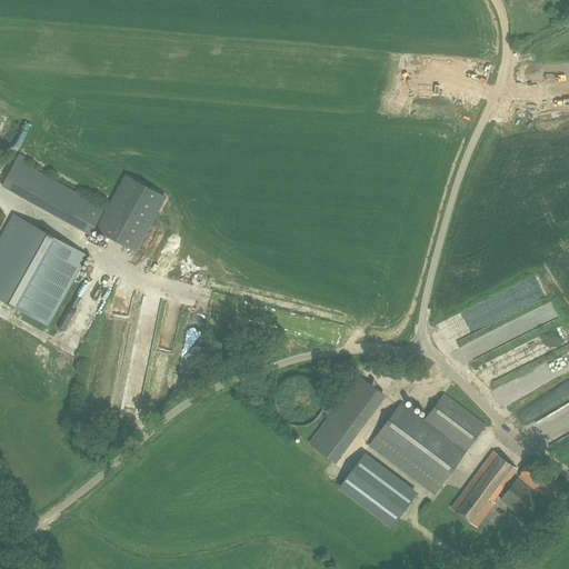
[(106,209),(86,198),(17,160),(3,186),(71,223),(91,235),(106,209)]
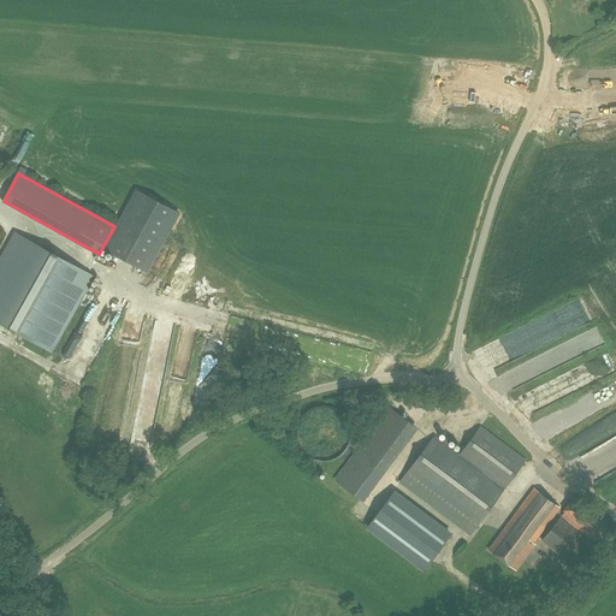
[(105,249),(128,261),(147,272),(178,213),(136,190),(119,221),(105,249)]
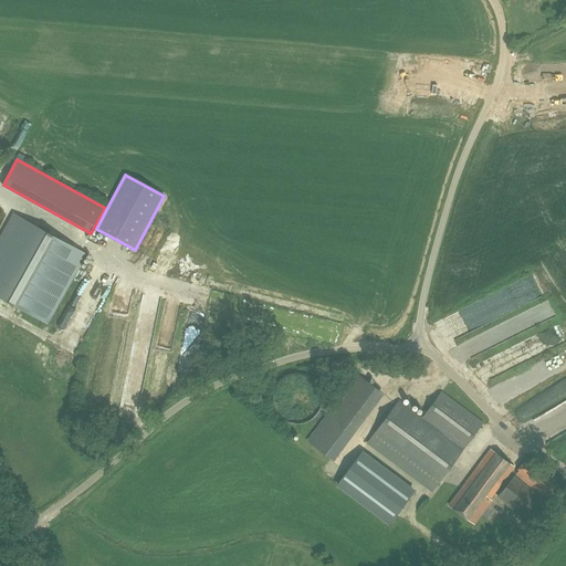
[(0,295),(46,322),(65,287),(85,253),(16,215),(0,242),(0,295)]
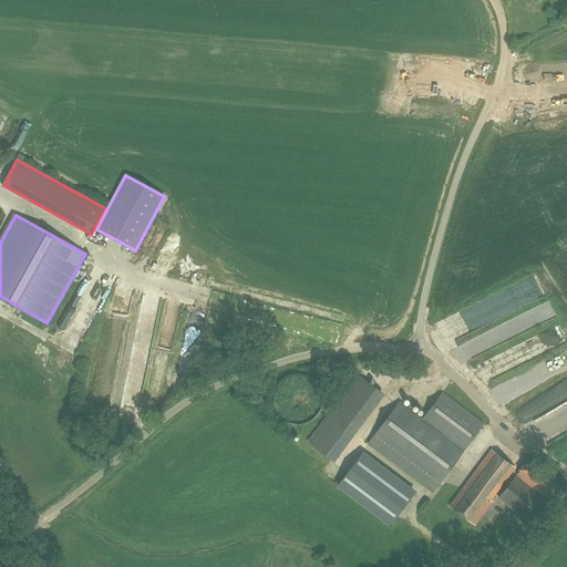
[(434,492),(441,482),(483,424),(442,393),(423,419),(400,401),(375,433),(369,443),(434,492)]
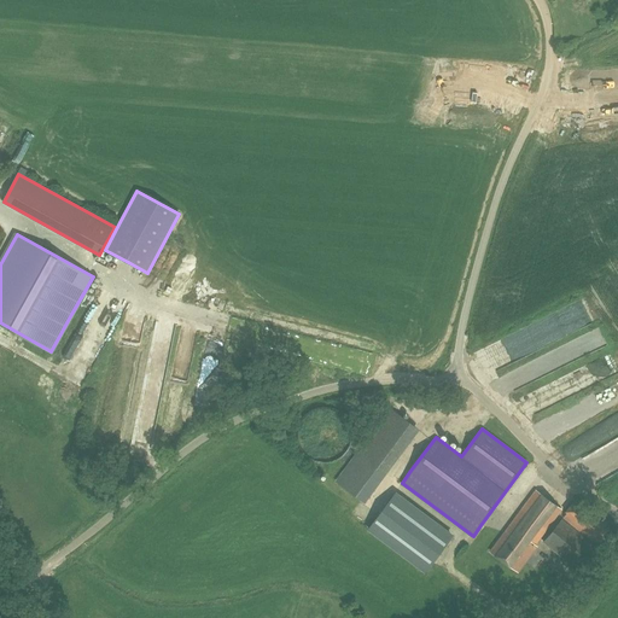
[(535,546),(561,509),(536,490),(490,552),(518,572),(536,547),(535,546)]
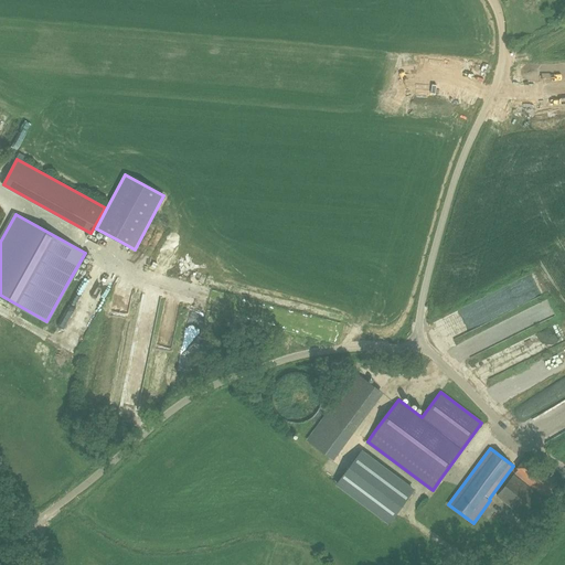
[(390,522),(413,490),(361,451),(338,483),(390,522)]
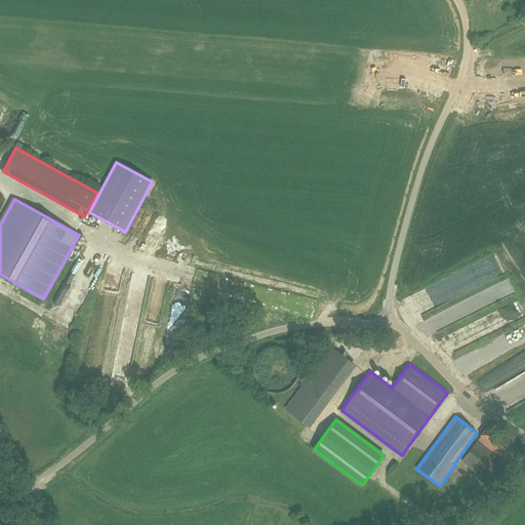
[(491,425),(479,441),(506,462),(519,446),(491,425)]
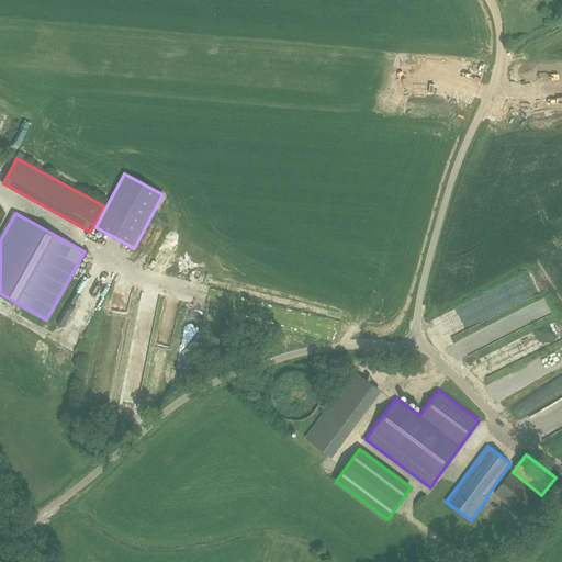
[(494,493),(524,517),(540,496),(512,473),(494,493)]
